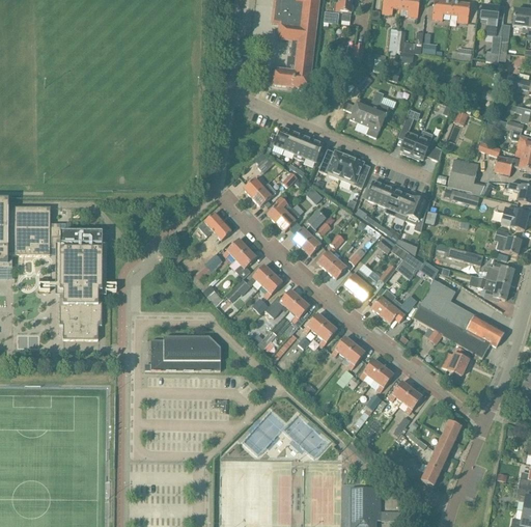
[(274,0),(272,21),(279,22),(278,34),(292,36),(290,53),(288,53),(286,68),(272,66),(270,83),(310,88),(312,72),(311,72),(319,0),(274,0)]
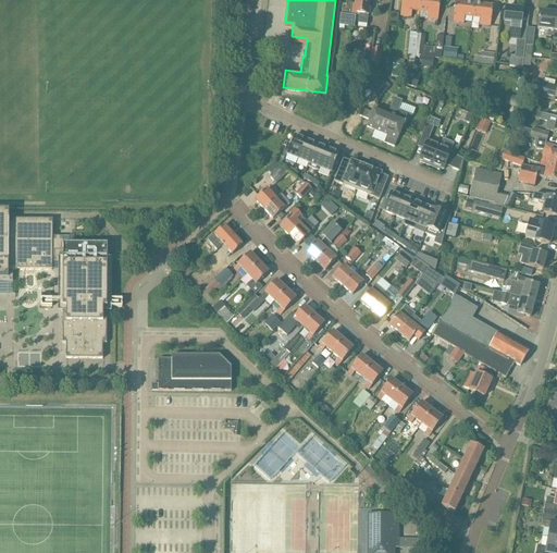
[(355,0),(350,0),(349,12),(341,11),(339,22),(354,23),(356,10),(359,11),(359,20),(367,21),(368,12),(369,0),(355,0)]
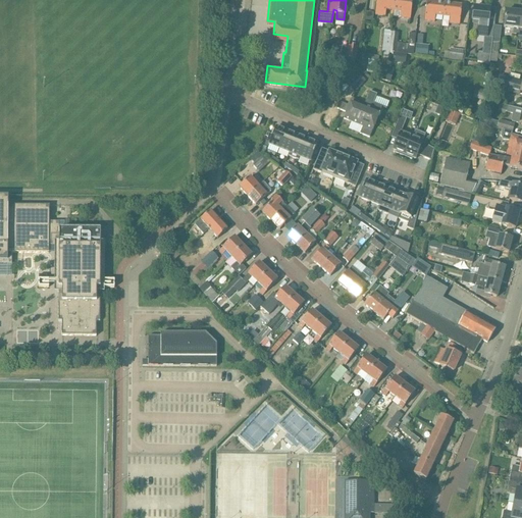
[(386,6),(394,7),(395,0),(376,0),(375,11),(385,12),(386,6)]
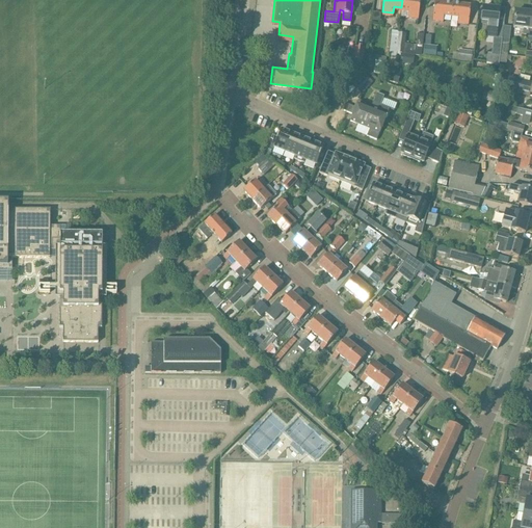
[(402,0),(401,7),(401,14),(408,14),(407,15),(418,16),(420,0),(402,0)]
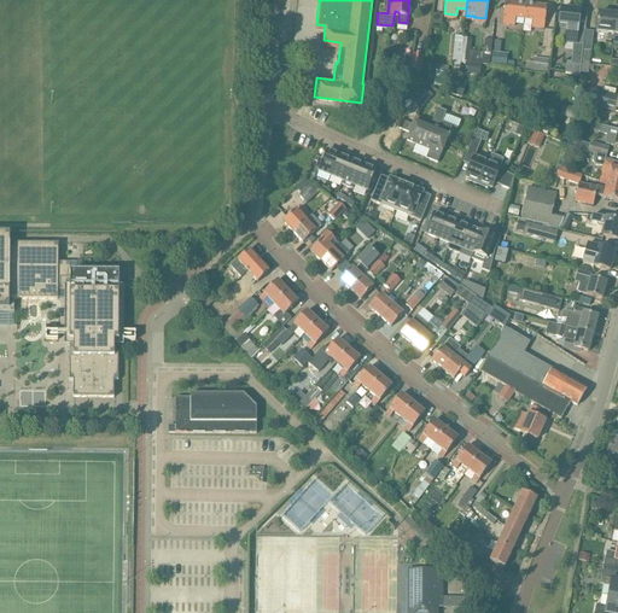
[(516,15),(524,16),(526,1),(517,0),(506,0),(503,21),(516,22),(516,15)]
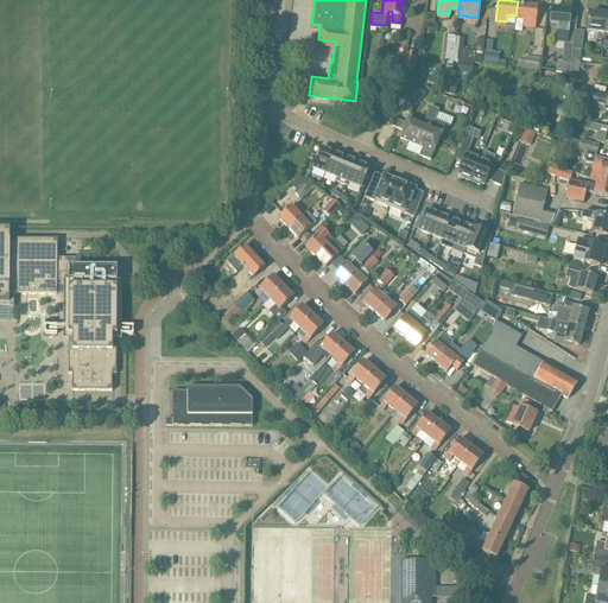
[(518,1),(515,16),(524,17),(524,24),(536,25),(538,4),(518,1)]
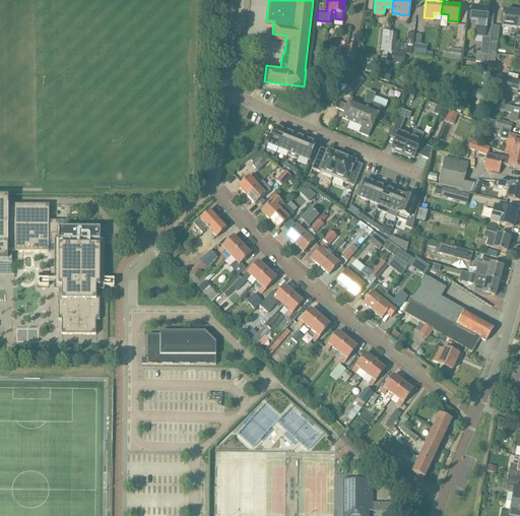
[(492,35),(493,22),(493,19),(486,19),(489,6),(472,4),(471,17),(477,17),(475,34),(492,35)]
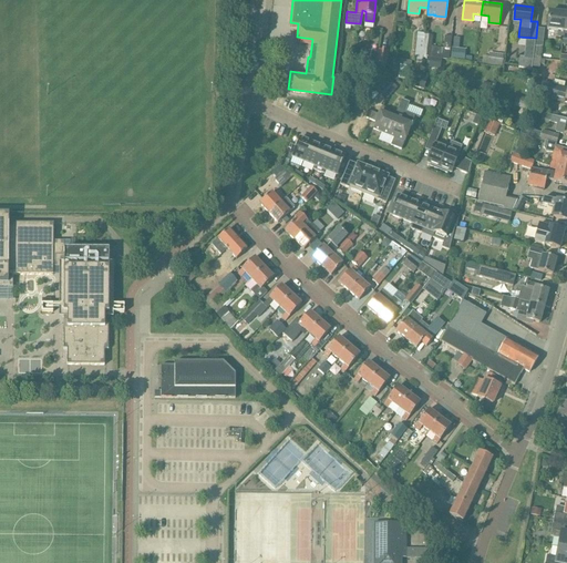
[(557,34),(563,34),(566,10),(549,9),(547,26),(558,28),(557,34)]
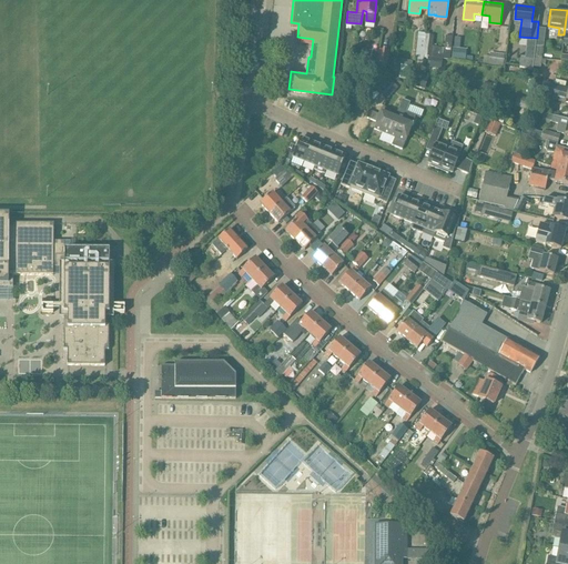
[(536,43),(535,49),(543,50),(544,43),(546,26),(538,24),(537,38),(536,43)]
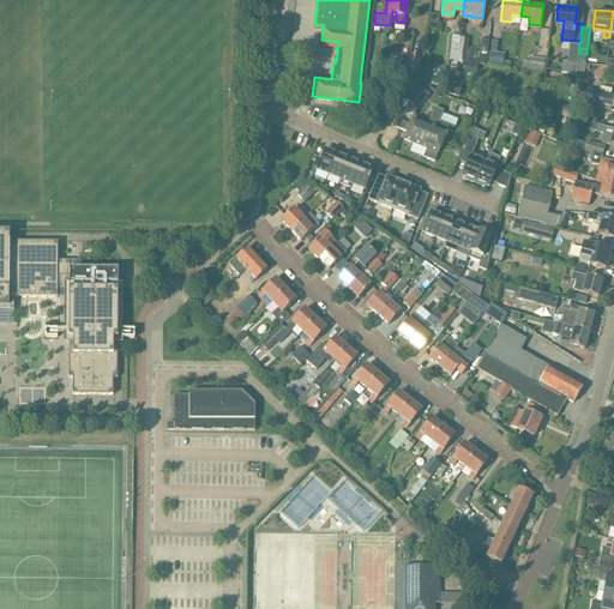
[(449,60),(456,60),(459,31),(451,31),(449,60)]
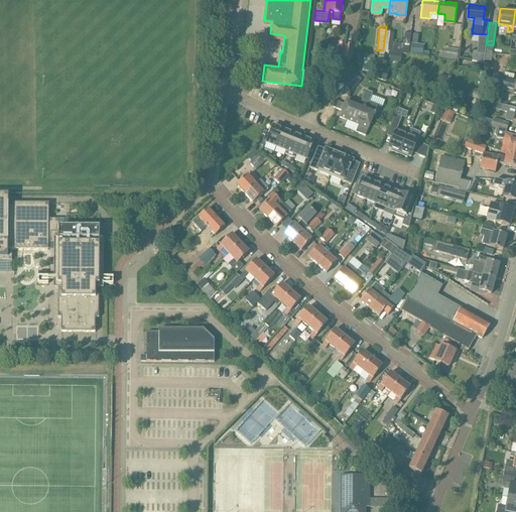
[(388,48),(389,49),(401,50),(403,50),(408,51),(409,41),(389,38),(388,48)]
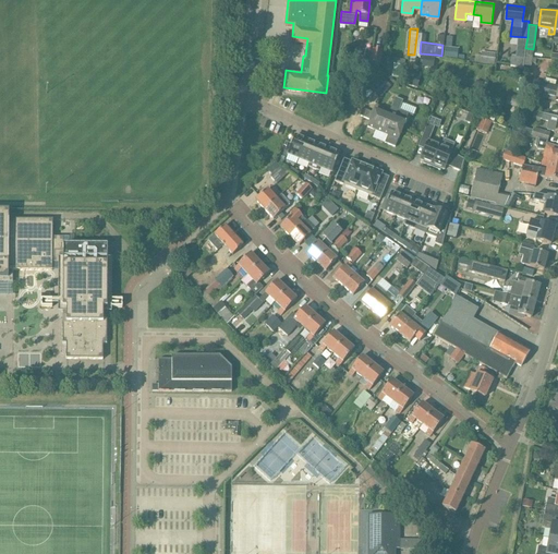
[(458,45),(445,44),(444,55),(457,56),(458,45)]
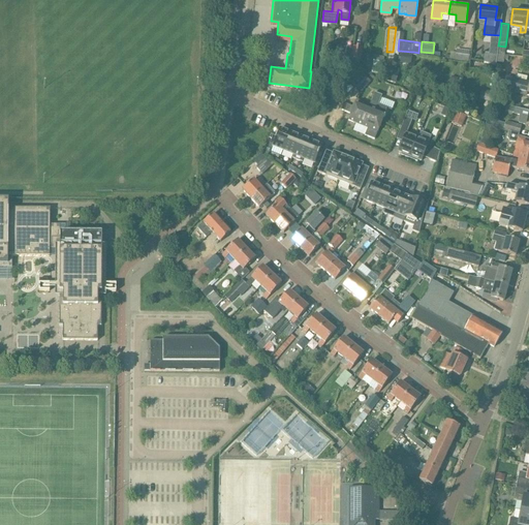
[(362,44),(353,43),(352,55),(353,56),(361,57),(362,44)]
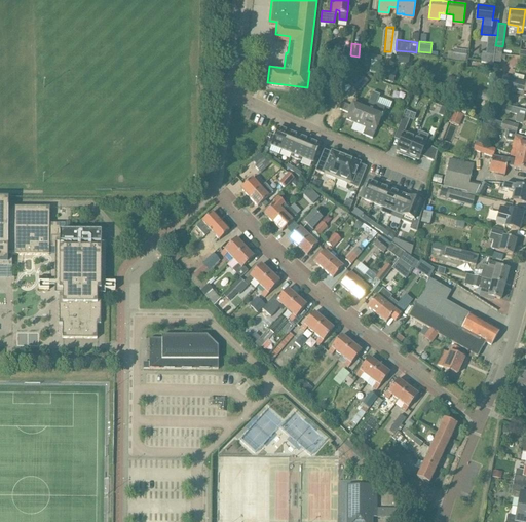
[(467,47),(454,45),(453,57),(466,59),(467,47)]
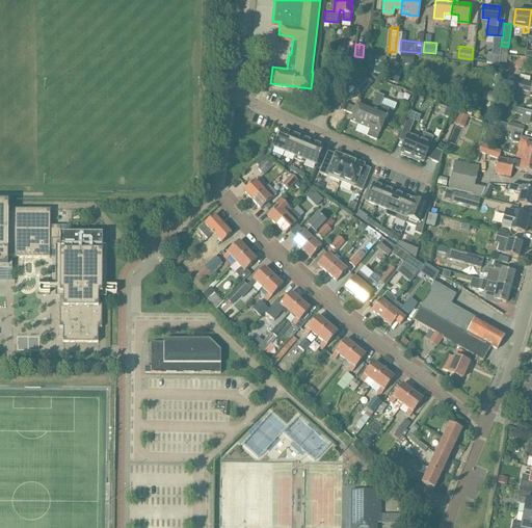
[(501,51),(487,50),(486,59),(500,60),(501,51)]
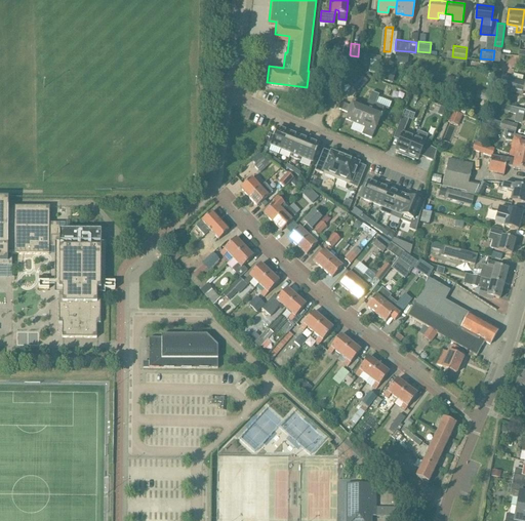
[(407,61),(408,51),(396,50),(395,58),(407,61)]
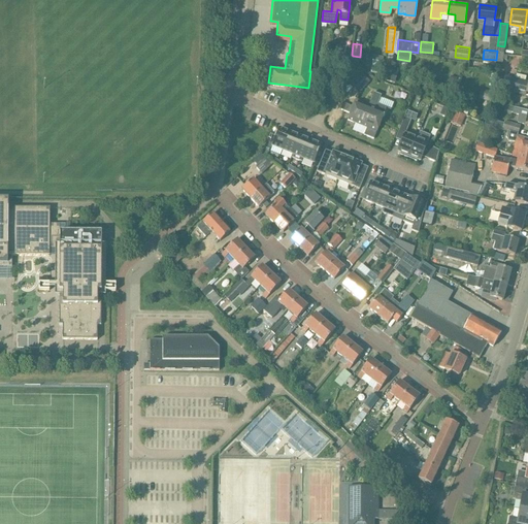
[(384,54),(373,53),(371,68),(382,70),(384,54)]
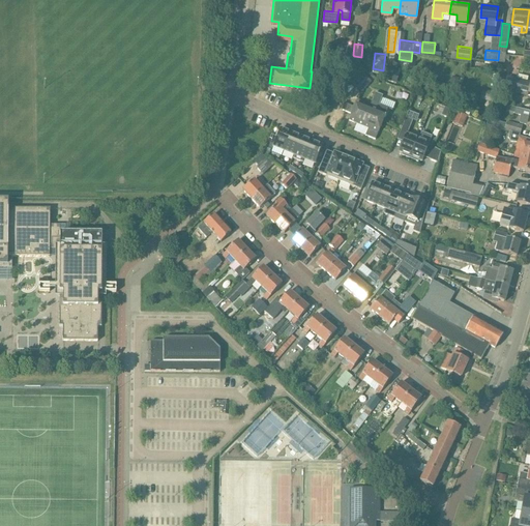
[(361,57),(354,56),(352,64),(359,65),(361,57)]
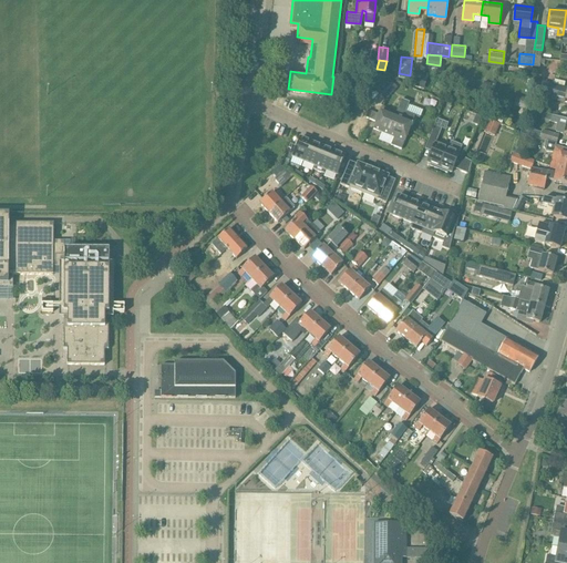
[(382,83),(391,89),(394,82),(387,78),(382,83)]
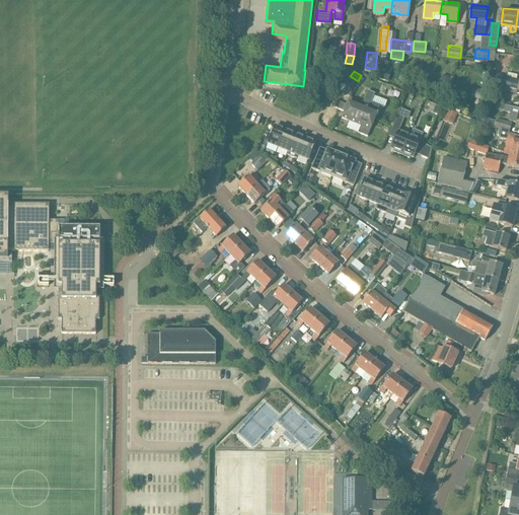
[(518,85),(518,86),(518,80),(518,78),(497,73),(494,85),(518,91),(518,85)]
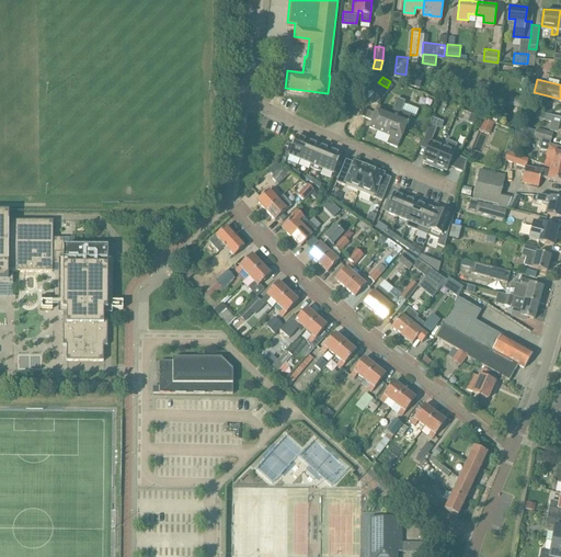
[(376,111),(374,115),(382,118),(382,120),(388,122),(389,121),(397,123),(396,124),(400,126),(400,125),(404,127),(411,111),(415,113),(419,105),(404,100),(405,99),(397,95),(393,104),(390,111),(377,106),(376,111)]
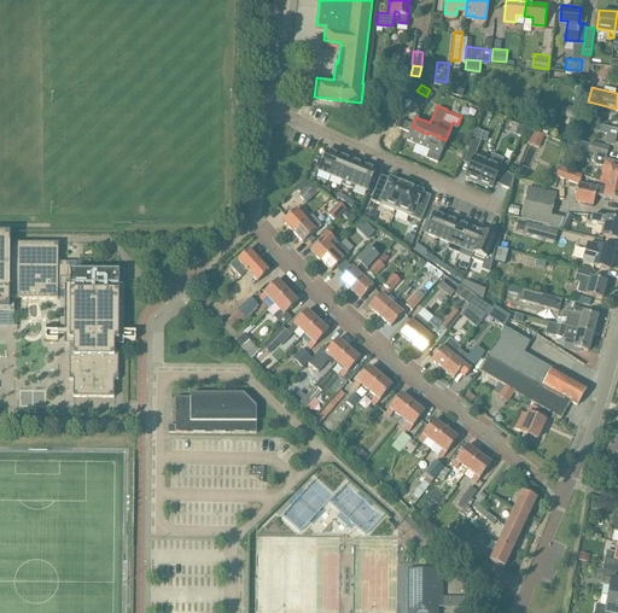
[(438,159),(445,140),(441,138),(441,139),(436,136),(437,135),(429,133),(427,134),(421,132),(421,130),(412,127),(414,122),(402,117),(400,126),(410,129),(407,138),(430,146),(426,155),(438,159)]
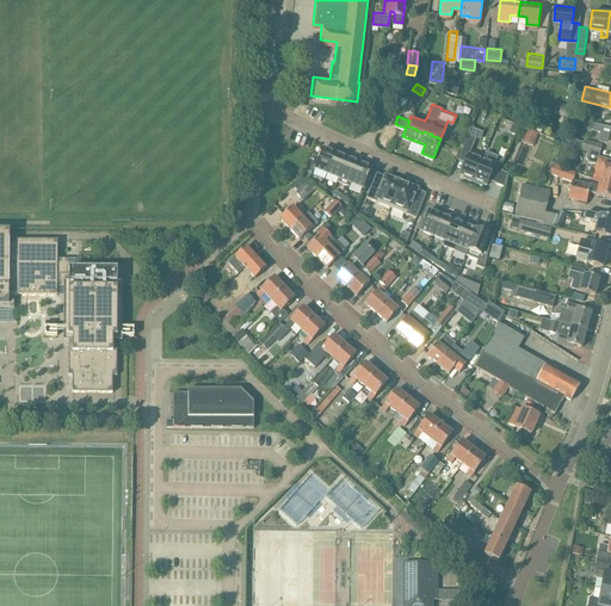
[(610,124),(594,121),(593,128),(599,130),(598,136),(599,138),(609,141),(610,141),(610,124)]
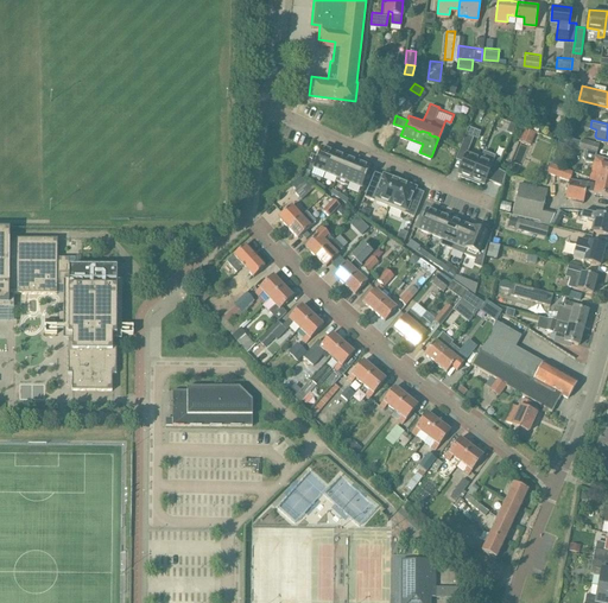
[(518,121),(515,126),(523,128),(520,132),(533,137),(536,129),(518,121)]
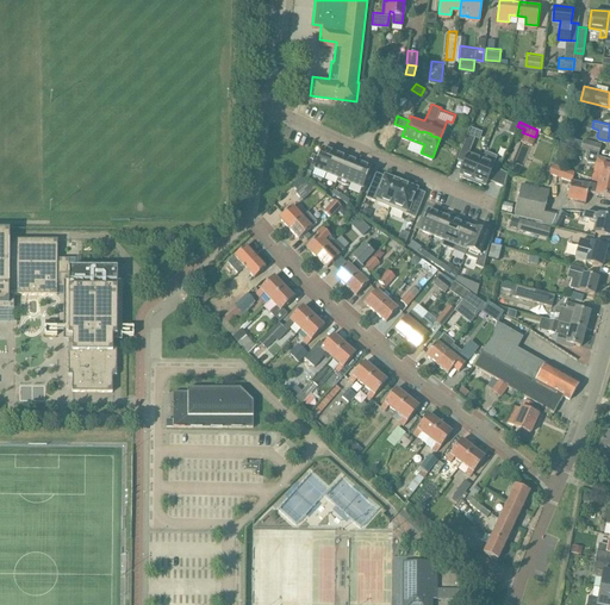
[(466,133),(461,147),(470,149),(474,137),(475,135),(467,131),(466,133)]
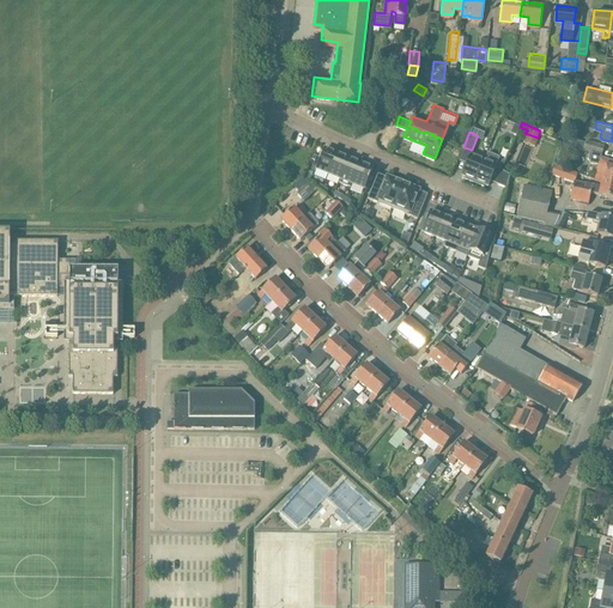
[(578,137),(576,144),(590,149),(601,152),(605,143),(586,137),(586,139),(578,137)]
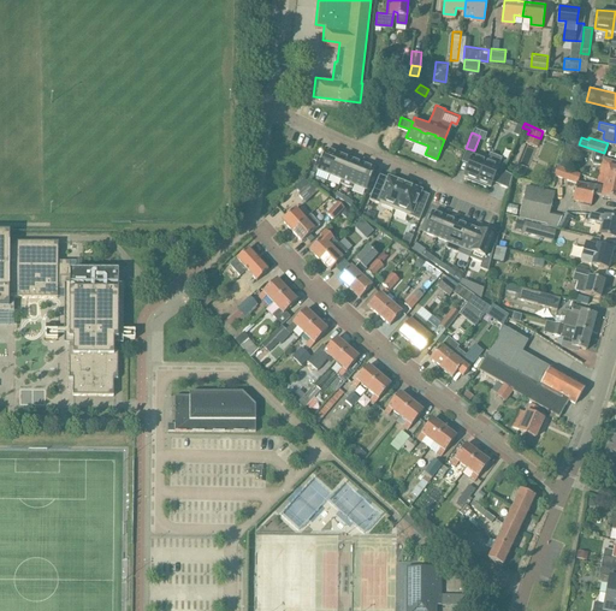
[(573,143),(564,141),(560,158),(567,159),(568,154),(569,154),(573,143)]
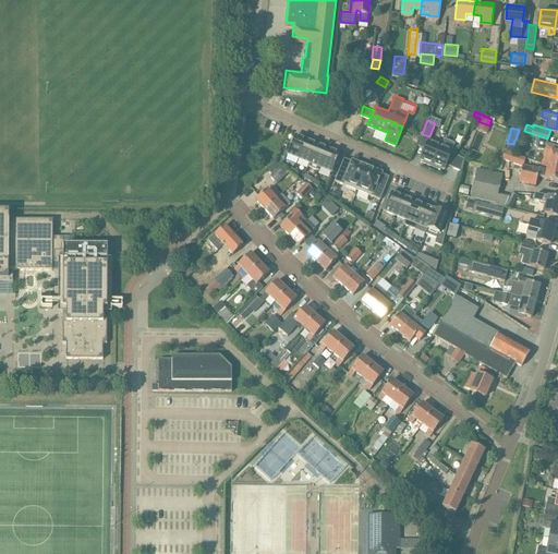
[(288,151),(299,155),(306,137),(294,133),(288,151)]
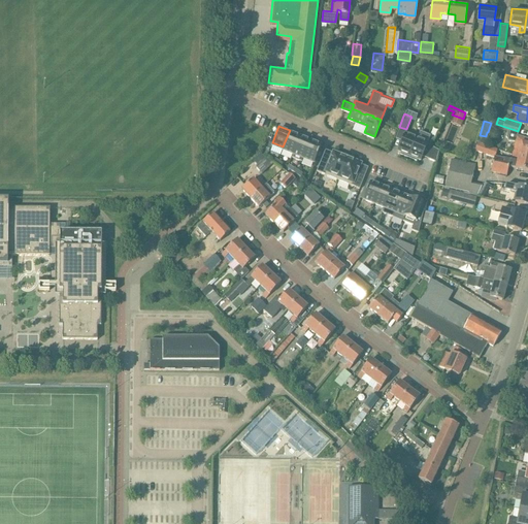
[(508,128),(506,134),(508,138),(515,139),(513,150),(520,151),(519,153),(527,155),(527,141),(525,141),(526,135),(518,133),(518,131),(508,128)]
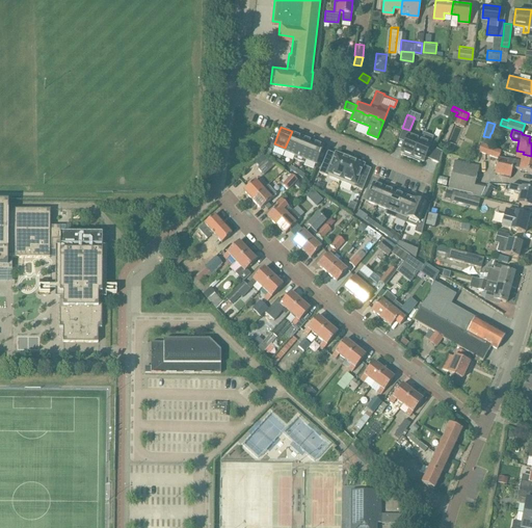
[(419,137),(411,156),(420,159),(421,157),(424,159),(430,141),(433,134),(422,130),(419,137)]
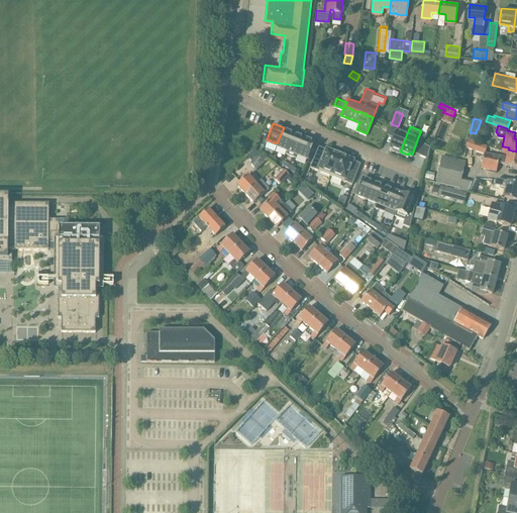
[(277,143),(287,147),(294,131),(284,127),(277,143)]
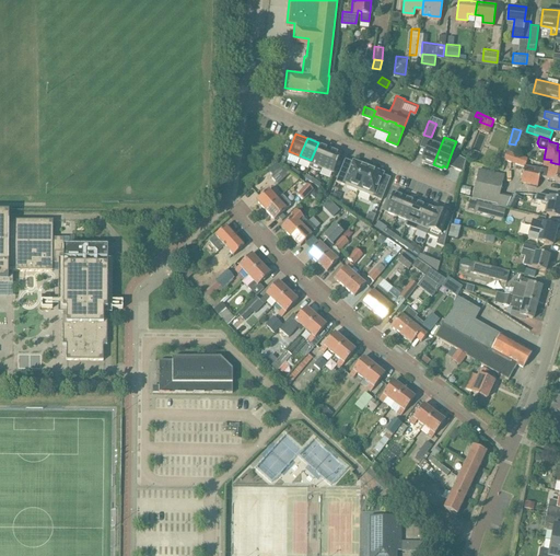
[(433,164),(441,145),(429,139),(422,158),(426,159),(424,161),(433,164)]
